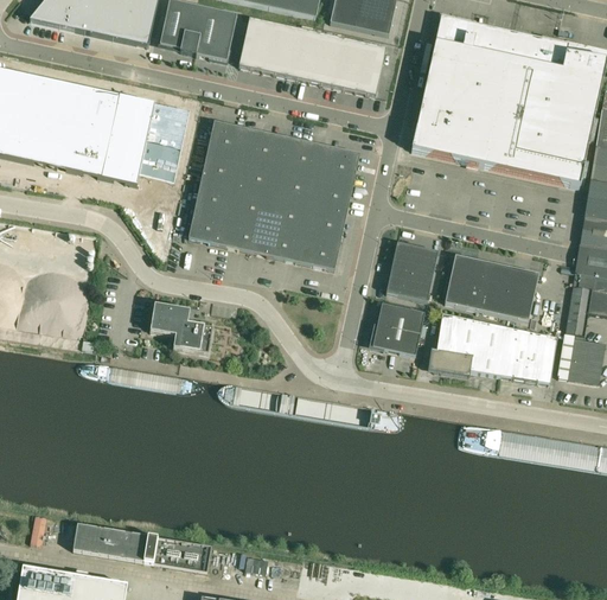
[(43,0),(29,18),(148,44),(158,0),(43,0)]
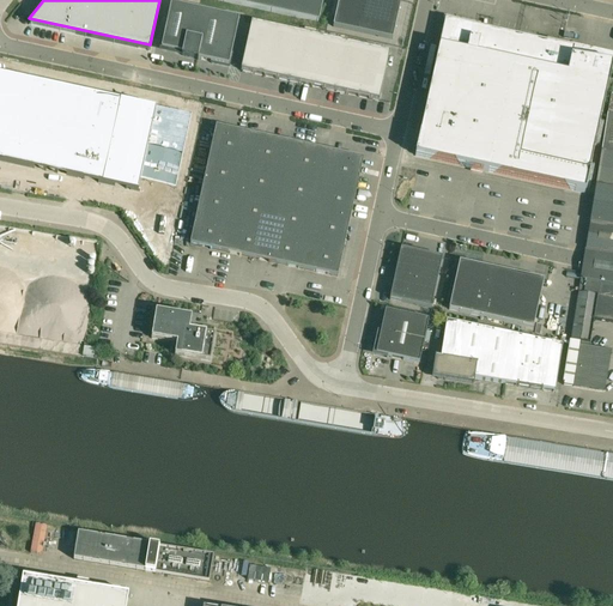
[(231,47),(240,12),(187,0),(170,0),(161,42),(182,47),(182,49),(196,53),(196,54),(198,54),(198,53),(211,55),(211,56),(212,56),(229,60),(232,48),(232,47),(231,47)]
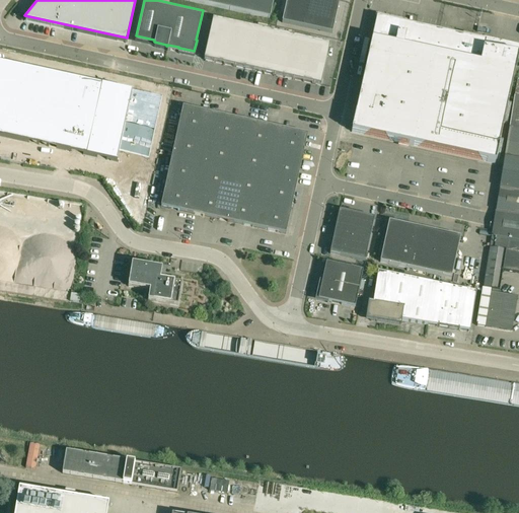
[(249,9),(251,0),(230,0),(230,4),(249,9)]
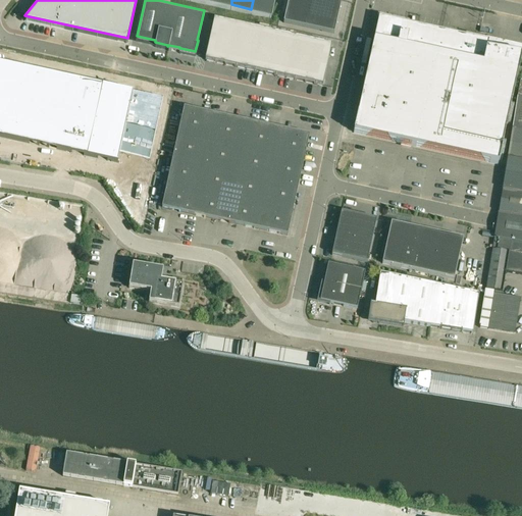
[(253,0),(251,9),(271,13),(274,0),(253,0)]
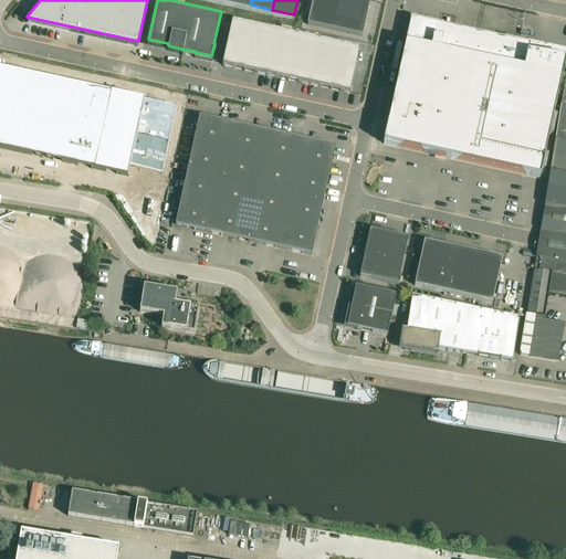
[(312,0),(307,19),(362,31),(368,0),(312,0)]
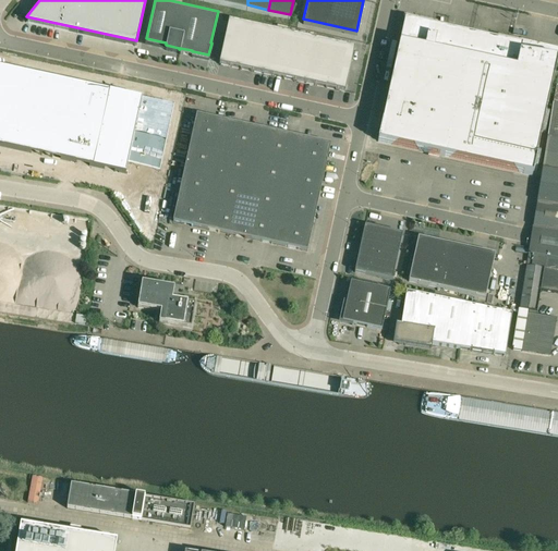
[(557,43),(520,34),(519,37),(404,13),(377,136),(532,170),(557,51),(557,43)]
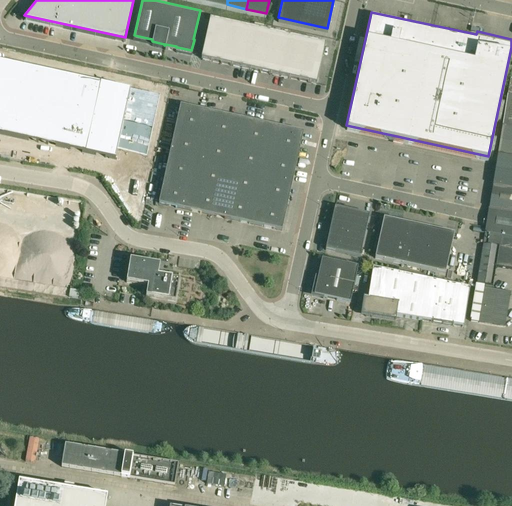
[(230,18),(210,14),(201,54),(221,58),(230,18)]
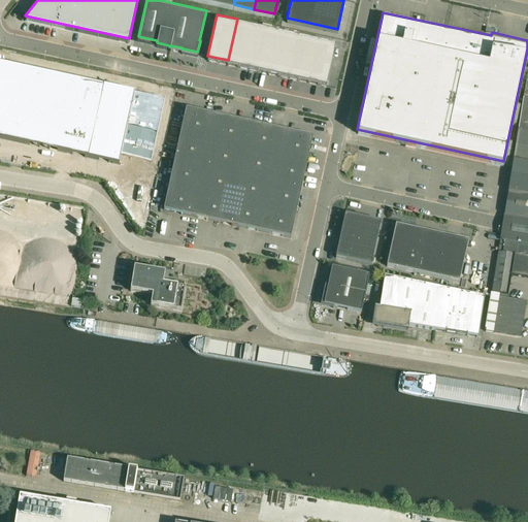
[(228,60),(248,64),(257,23),(237,19),(228,60)]
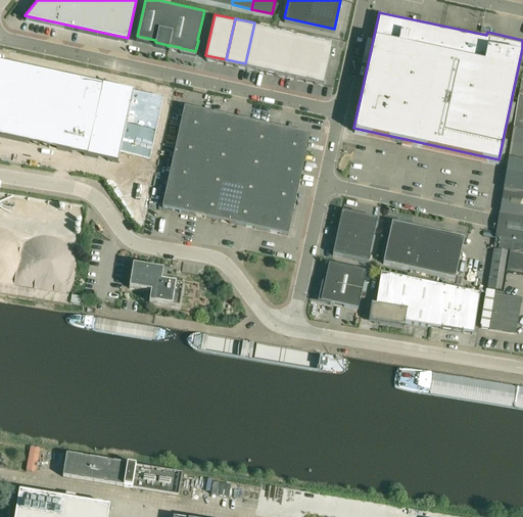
[(245,63),(266,68),(275,28),(254,22),(245,63)]
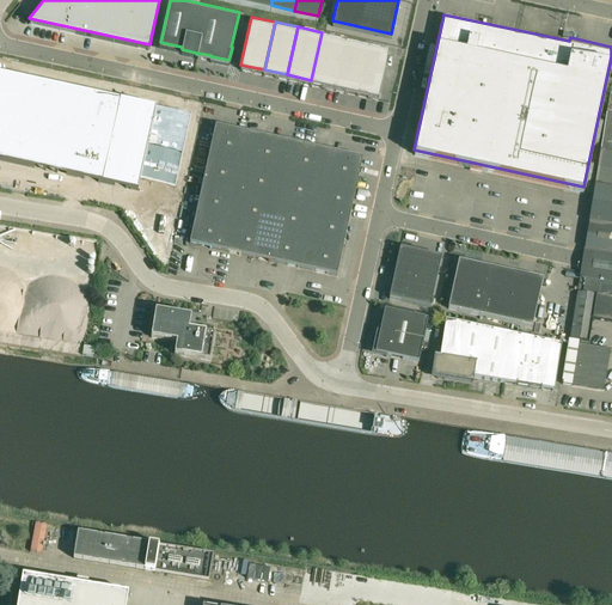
[(311,80),(334,85),(344,37),(322,32),(311,80)]
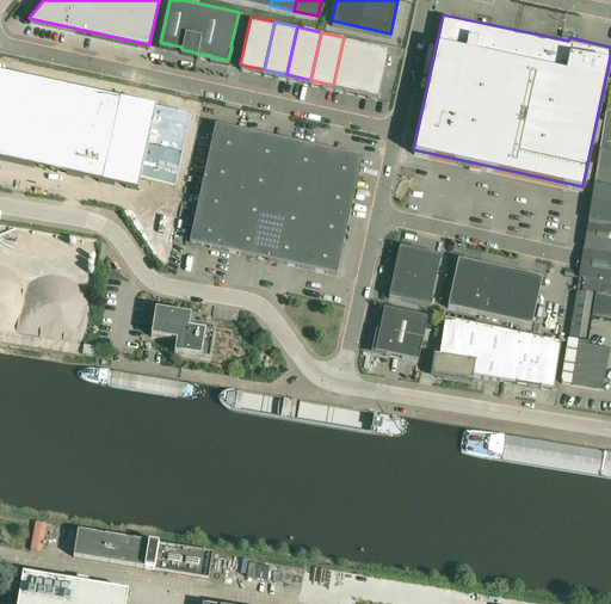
[(333,85),(357,90),(368,42),(344,37),(333,85)]
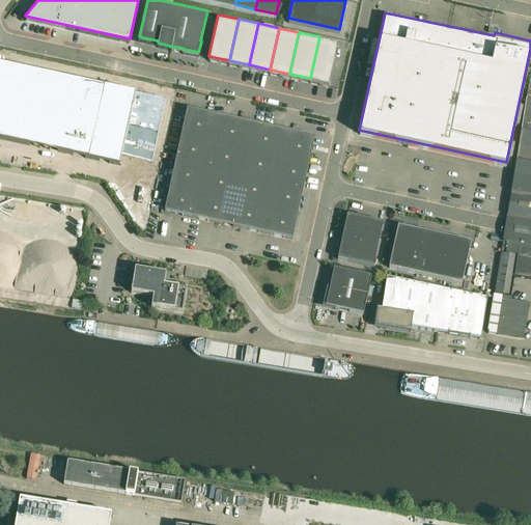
[(310,78),(328,82),(337,40),(319,36),(310,78)]
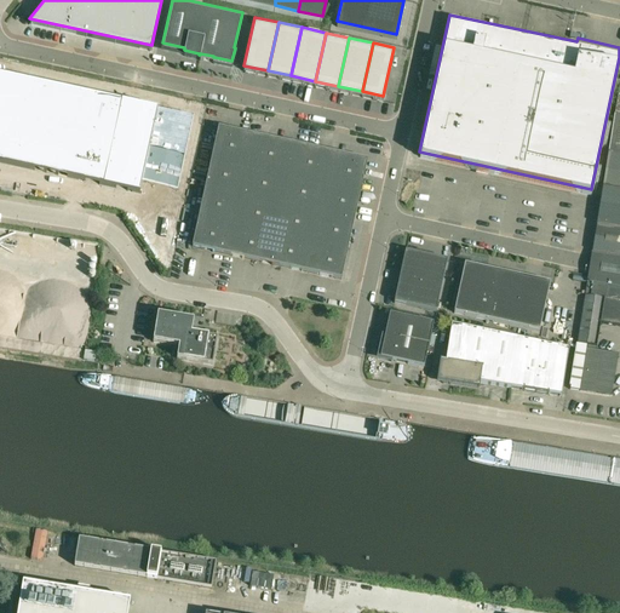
[(0,156),(141,188),(159,103),(0,68),(0,156)]
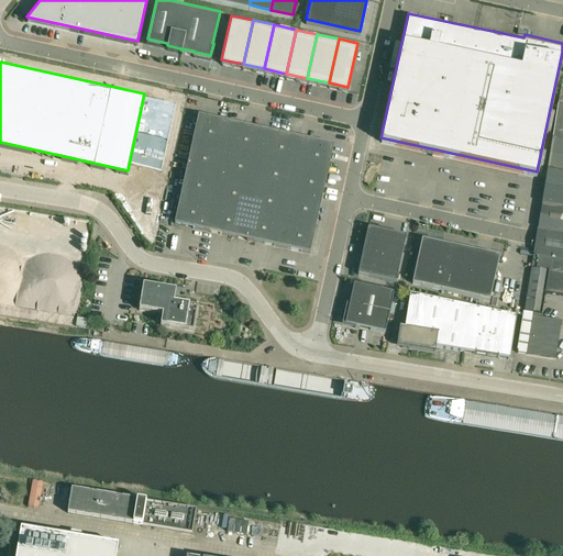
[(562,80),(561,80),(552,133),(562,134),(562,80)]
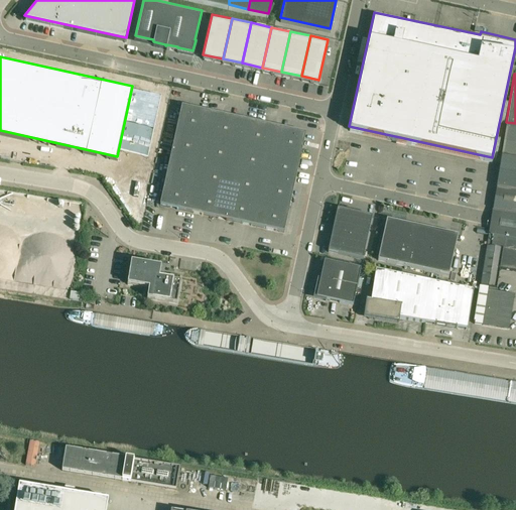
[(181,101),(164,179),(160,201),(284,228),(294,179),(305,128),(181,101)]
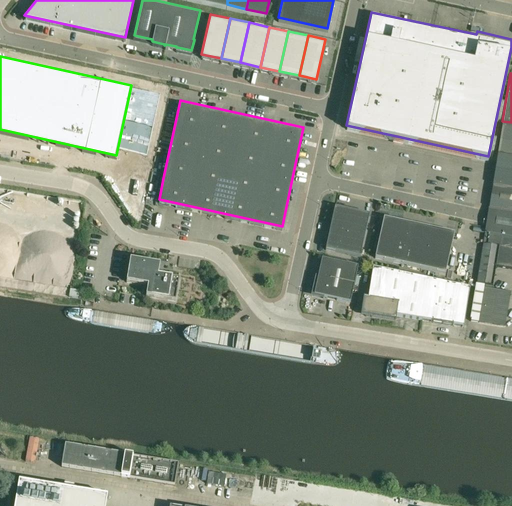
[(511,122),(502,121),(498,147),(511,149),(511,122)]
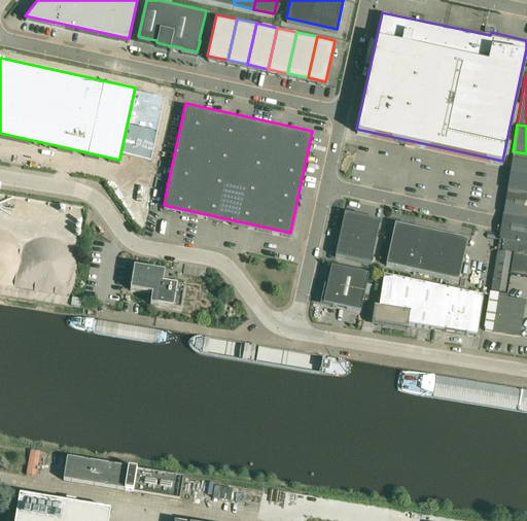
[(526,153),(513,151),(506,185),(526,188),(526,187),(526,153)]
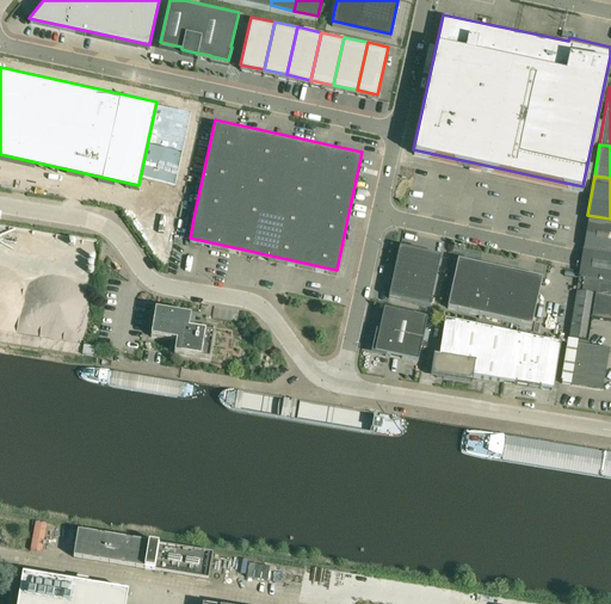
[(610,219),(587,215),(576,285),(610,290),(610,219)]
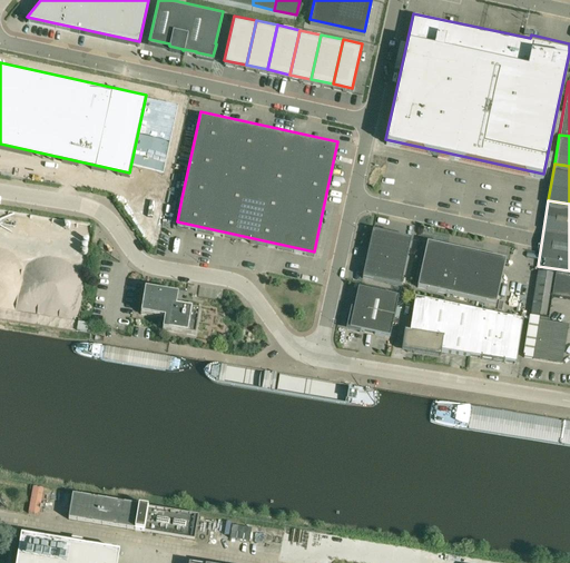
[(364,260),(362,273),(401,280),(411,234),(373,225),(366,255),(364,255),(363,260),(364,260)]
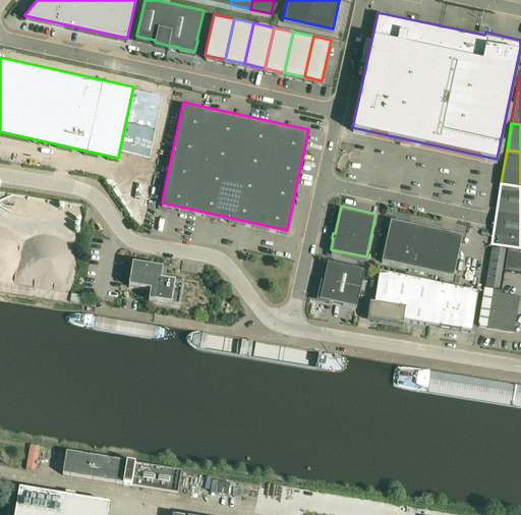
[(408,221),(391,217),(382,258),(453,274),(462,232),(418,223),(418,222),(408,220),(408,221)]
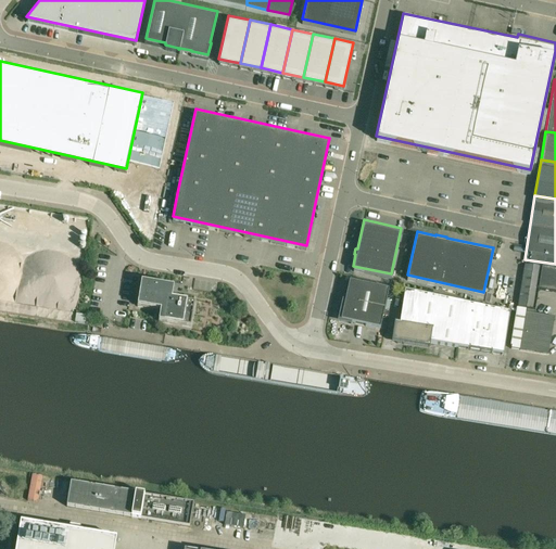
[(555,286),(555,264),(525,259),(518,302),(517,302),(510,340),(512,341),(512,343),(547,348),(553,316),(551,311),(540,310),(540,309),(534,308),(539,284),(555,286)]
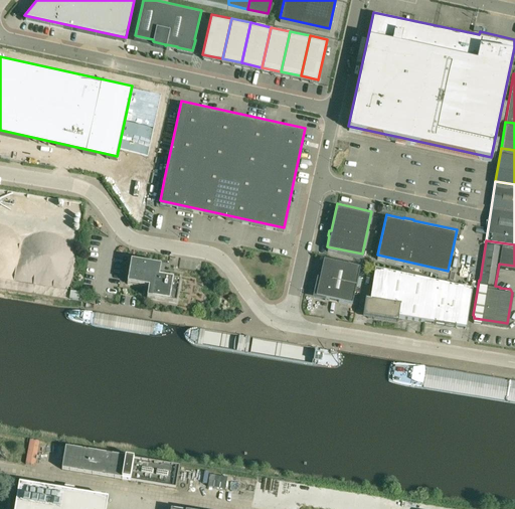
[(360,264),(324,256),(316,292),(352,300),(360,264)]
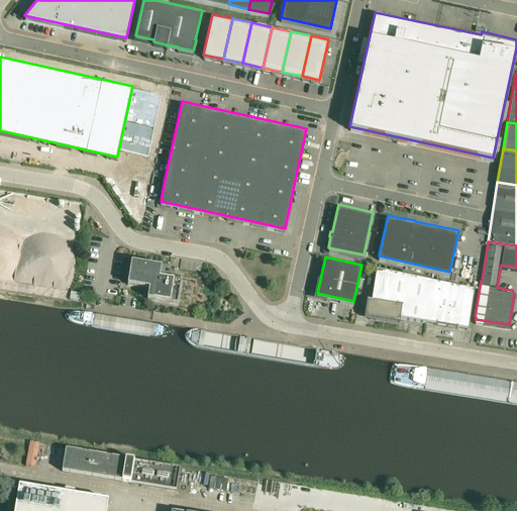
[(131,258),(127,280),(149,284),(147,294),(177,299),(181,277),(160,273),(161,268),(153,267),(154,261),(131,258)]
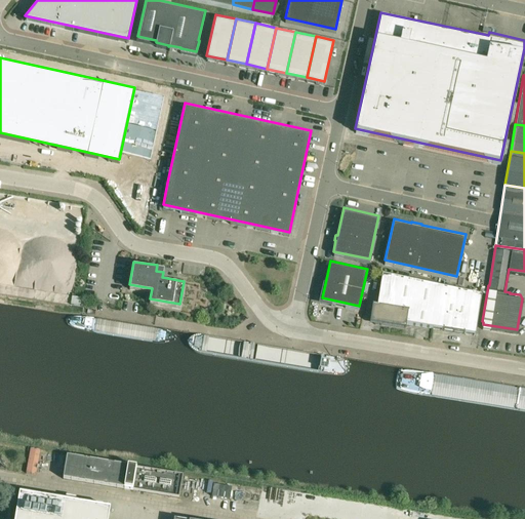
[(388,302),(372,300),(369,318),(405,323),(406,319),(442,325),(465,328),(475,330),(481,290),(382,270),(380,281),(391,282),(388,302)]
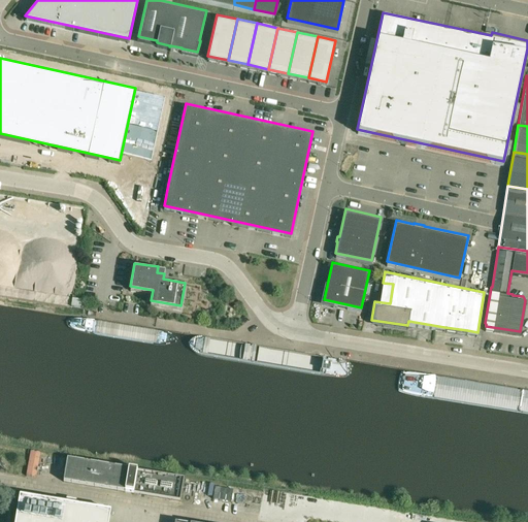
[(68,455),(64,477),(180,495),(184,474),(68,455)]
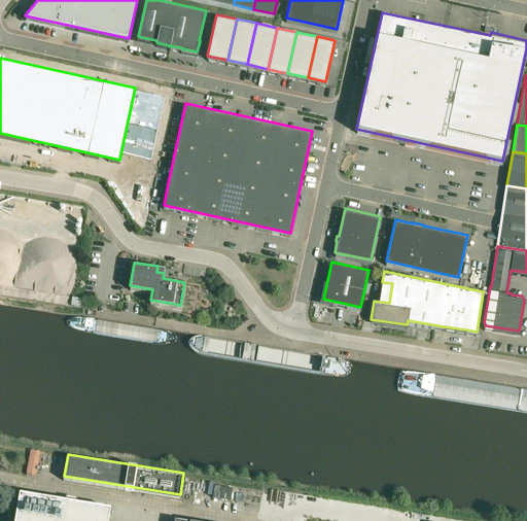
[(212,492),(231,496),(233,484),(215,481),(212,492)]
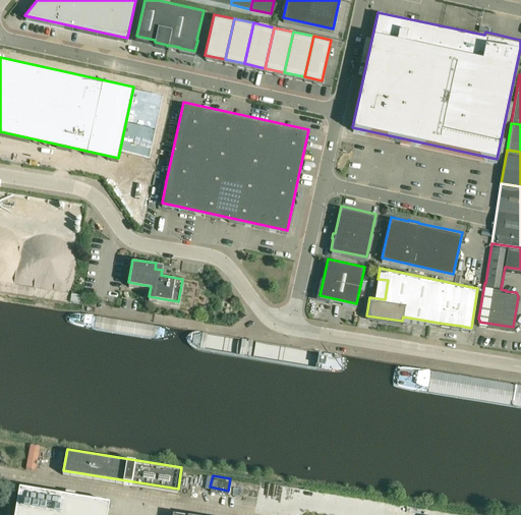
[(104,514),(107,501),(21,487),(15,514),(104,514)]
